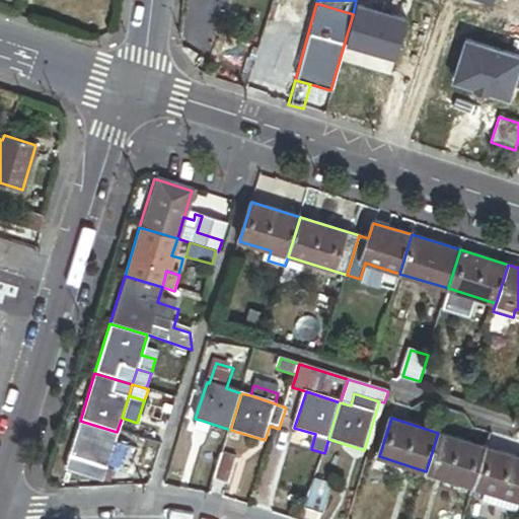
[(212,424),(200,420),(196,430),(209,434),(212,424)]
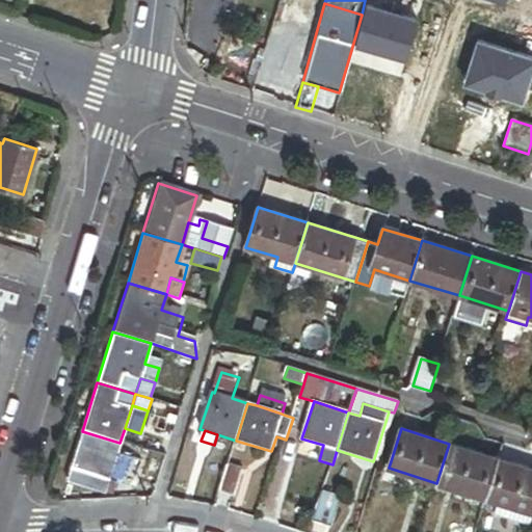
[(120,443),(82,431),(67,483),(104,495),(104,493),(109,478),(116,480),(134,486),(141,462),(116,454),(120,443)]
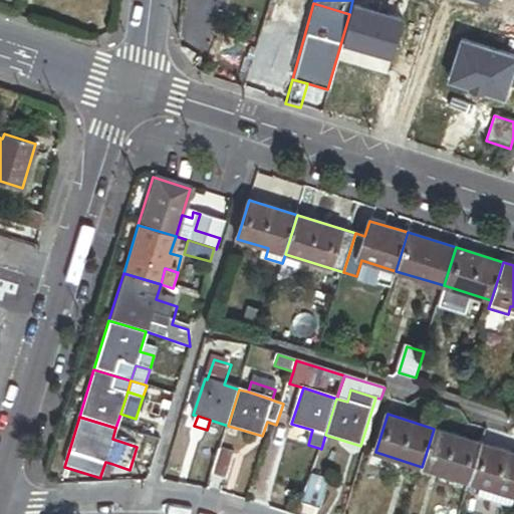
[(482,443),(434,429),(422,467),(470,482),(470,481),(482,443)]
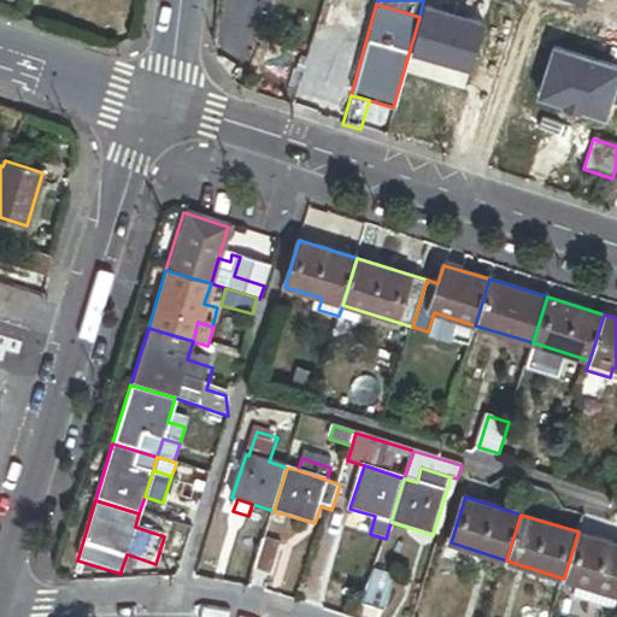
[(616,544),(579,532),(564,577),(564,579),(576,581),(616,593),(616,544)]
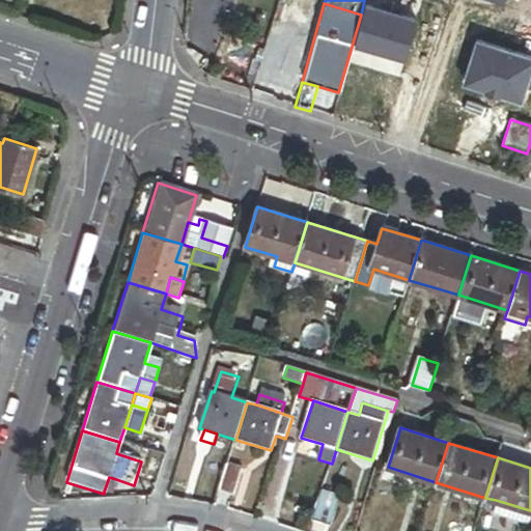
[(243,472),(227,468),(219,493),(235,498),(243,472)]
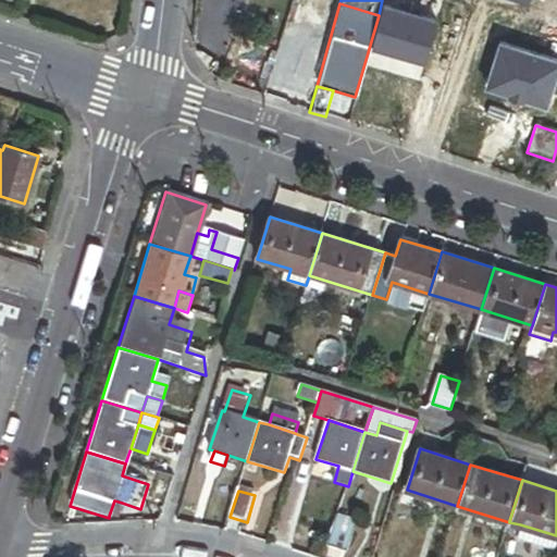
[(114,500),(109,516),(118,519),(122,503),(114,500)]
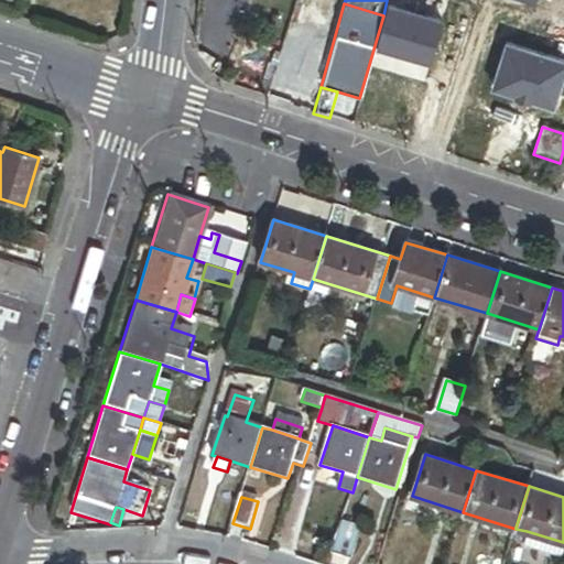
[(362,528),(342,521),(332,552),(351,559),(362,528)]
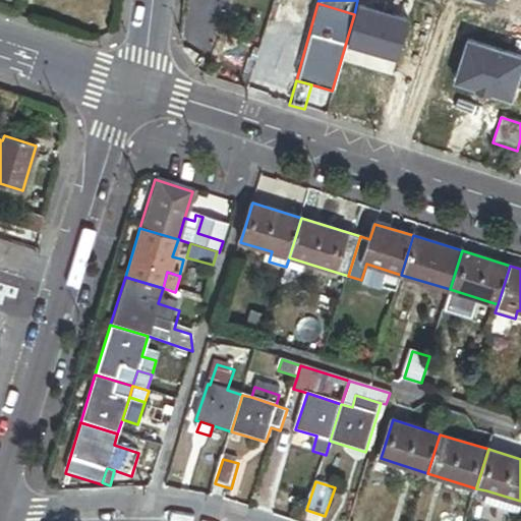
[(520,501),(486,490),(482,504),(517,515),(520,502),(520,501)]
